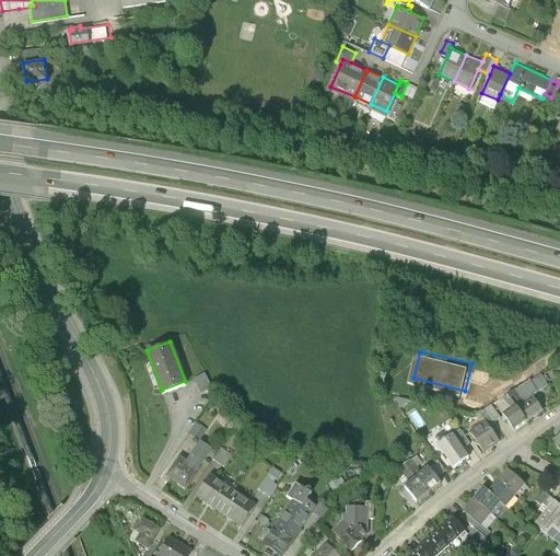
[(205,370),(195,375),(201,390),(211,384),(205,370)]
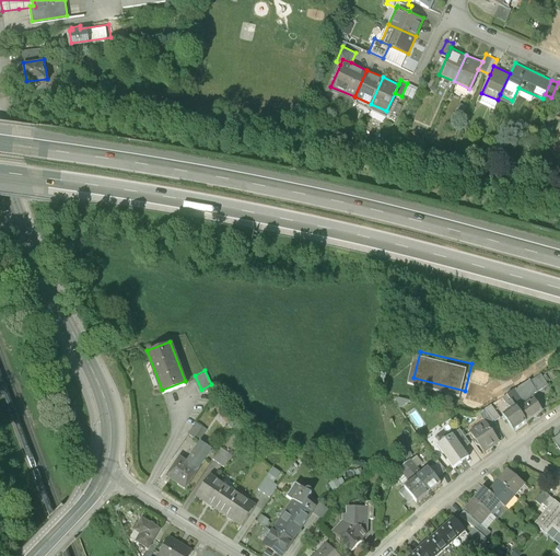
[(540,408),(531,392),(547,383),(540,372),(529,379),(529,377),(506,392),(511,398),(511,400),(525,419),(531,415),(531,416),(536,413),(535,412),(540,408)]
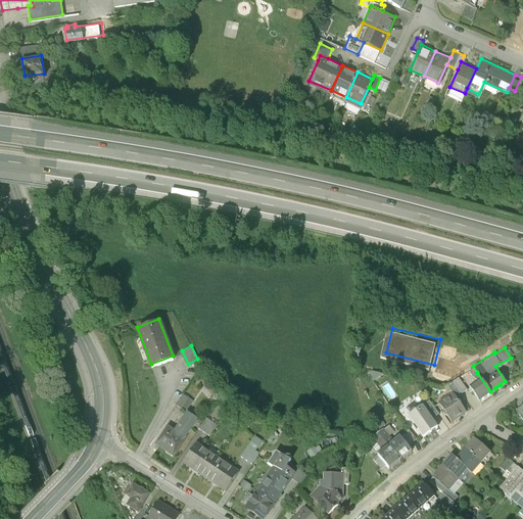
[(473,366),(469,369),(473,375),(477,373),(477,372),(473,366)]
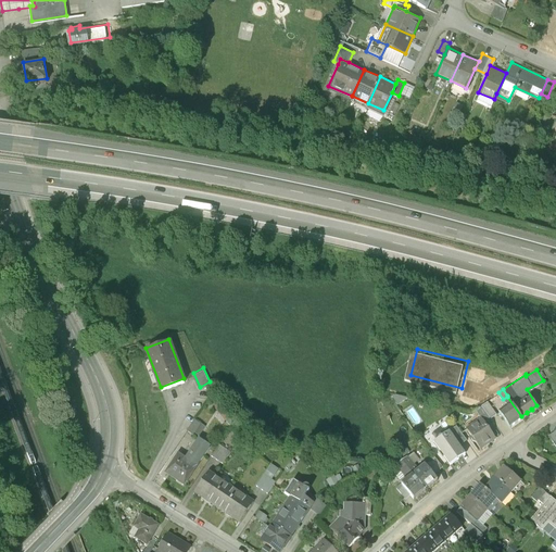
[(212,402),(230,423),(235,418),(229,413),(230,412),(218,397),(212,402)]
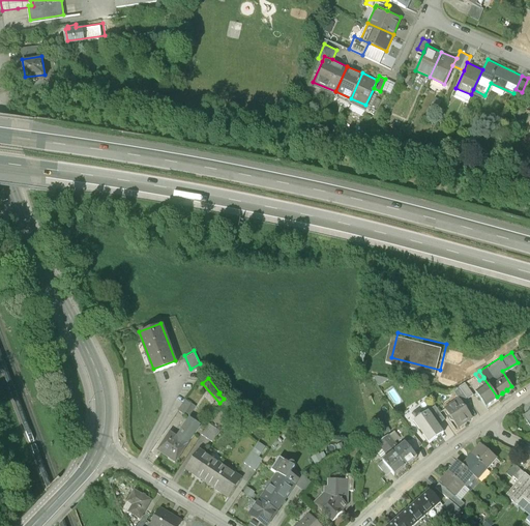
[(475,390),(484,405),(497,397),(483,378),(479,380),(482,385),(475,390)]
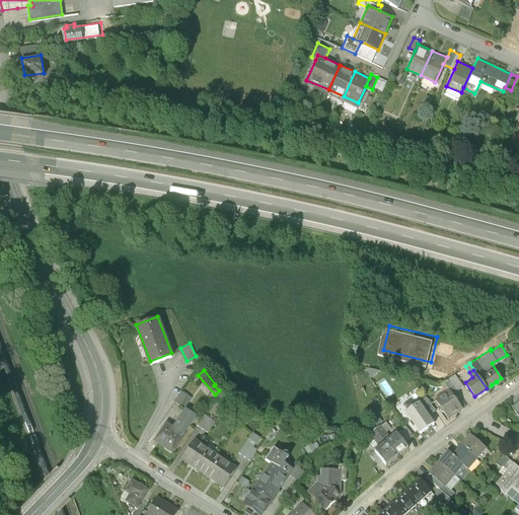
[(444,381),(449,388),(455,395),(460,392),(457,388),(463,384),(455,373),(449,377),(450,377),(444,381)]
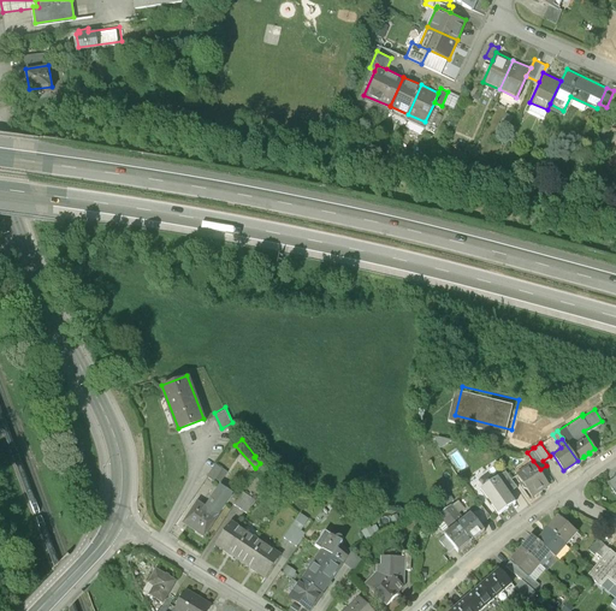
[(226,467),(215,460),(207,473),(214,478),(214,476),(219,479),(226,467)]
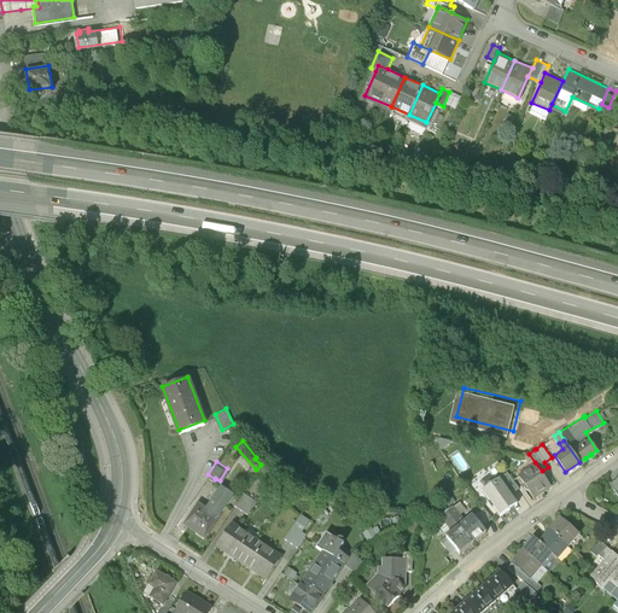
[(529,488),(534,495),(551,483),(542,471),(535,462),(518,474),(523,480),(522,485),(524,489),(529,488)]
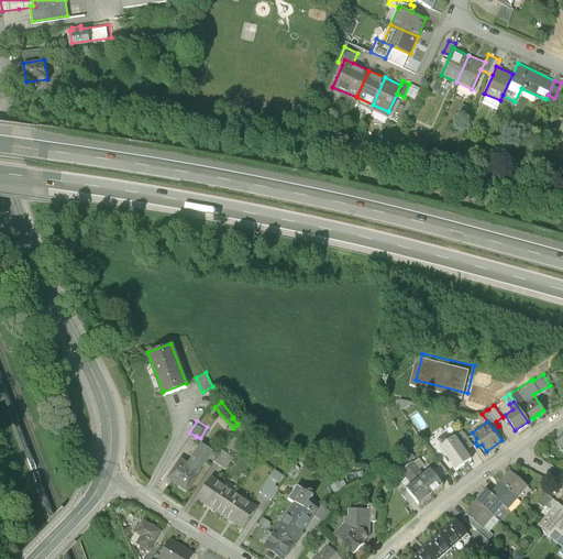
[(462,429),(455,434),(465,449),(473,444),(462,429)]
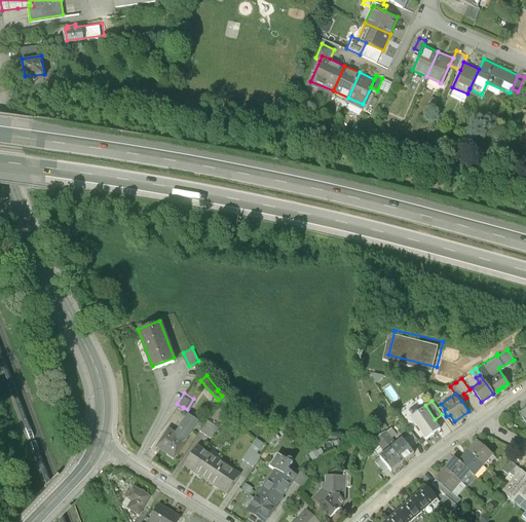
[(425,405),(410,416),(425,437),(440,426),(435,419),(425,405)]
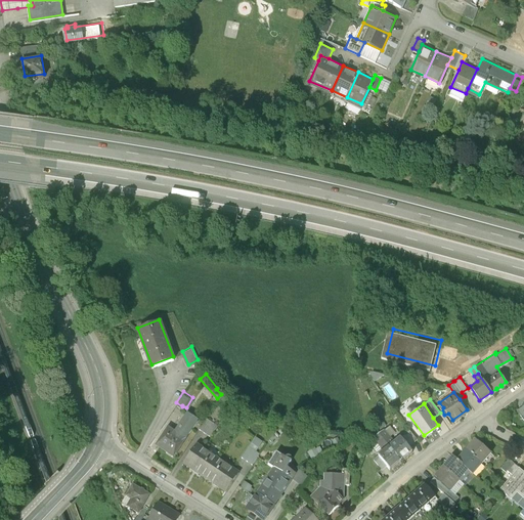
[(164,436),(159,443),(167,449),(167,450),(173,453),(198,418),(186,410),(174,429),(168,425),(162,434),(164,436)]
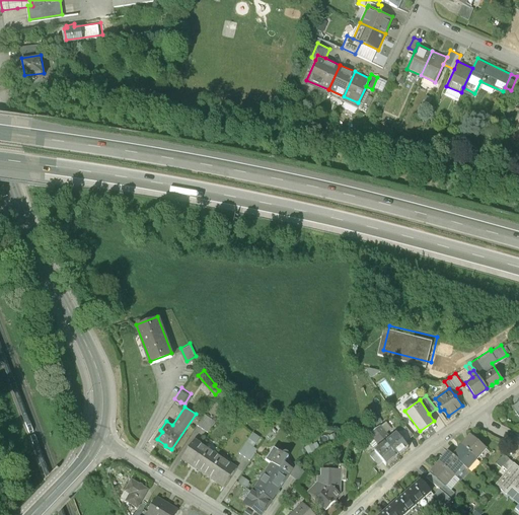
[(215,419),(204,412),(197,423),(208,430),(215,419)]
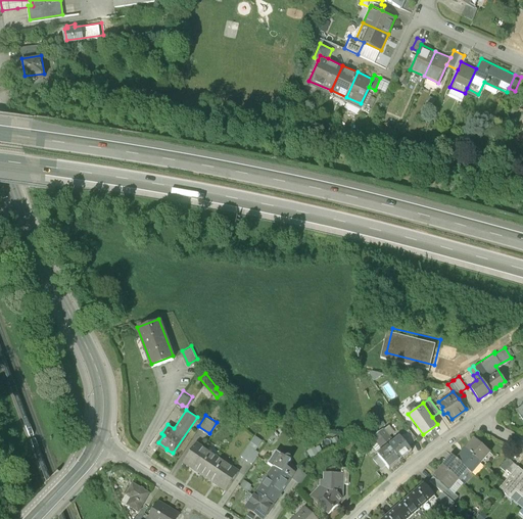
[(386,421),(382,416),(375,421),(378,426),(386,421)]
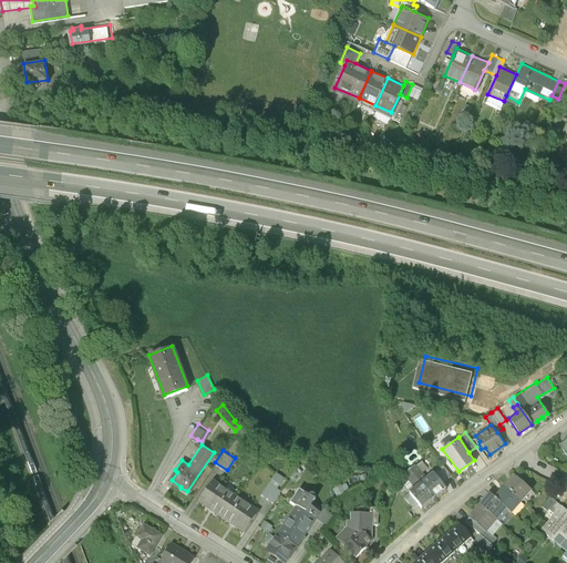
[(401,476),(411,489),(421,481),(428,476),(418,462),(401,476)]
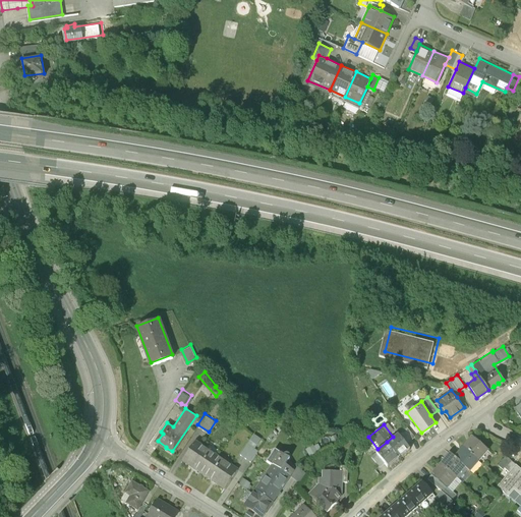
[(407,425),(401,431),(409,440),(414,436),(407,425)]
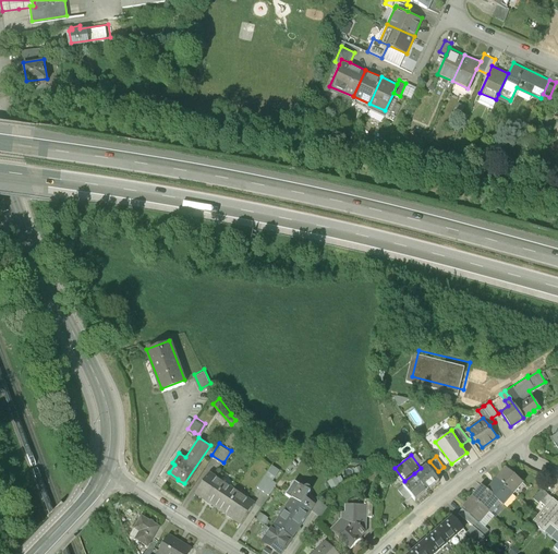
[(421,468),(414,473),(427,489),(438,479),(435,474),(438,471),(429,461),(421,468)]
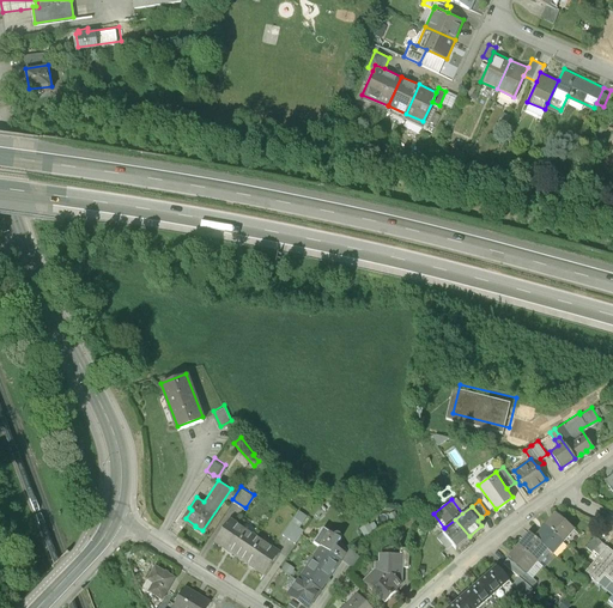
[(299,509),(283,532),(296,540),(304,528),(299,524),(308,514),(299,509)]
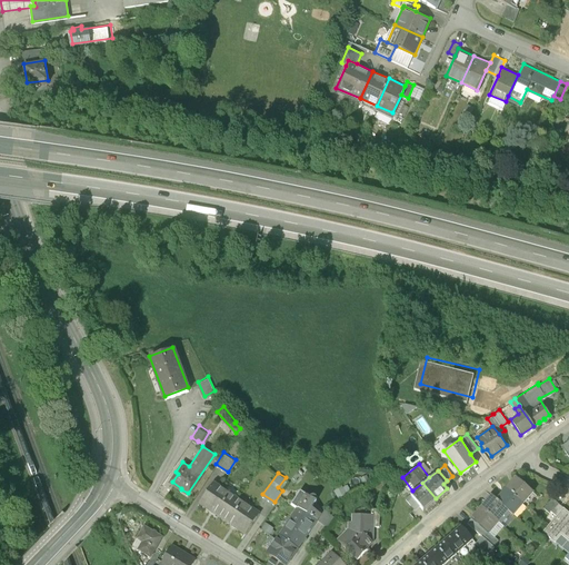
[(516,474),(506,486),(522,501),(532,488),(516,474)]
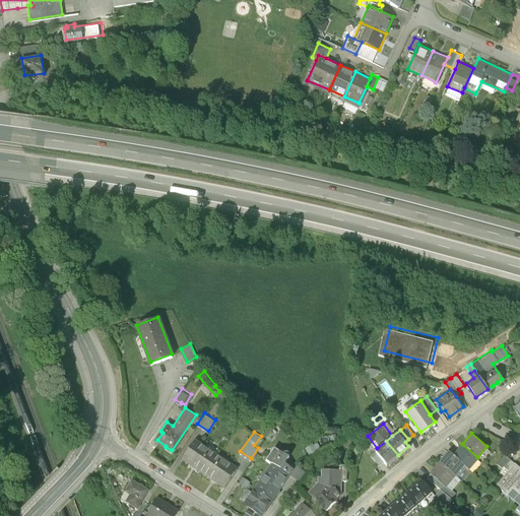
[(183,457),(204,470),(216,453),(195,439),(183,457)]
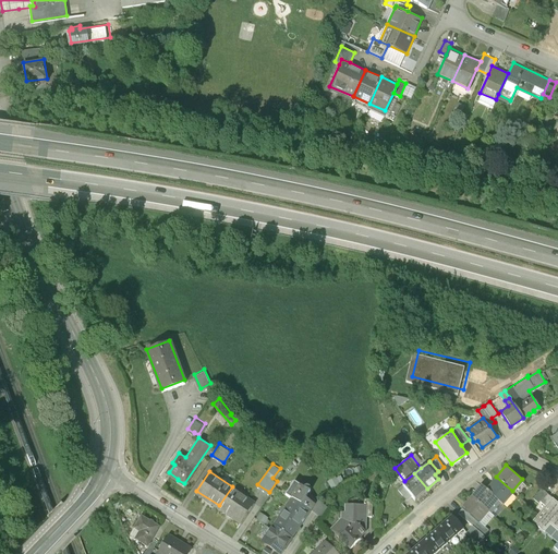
[(412,494),(415,497),(427,489),(414,473),(404,481),(403,482),(412,494)]
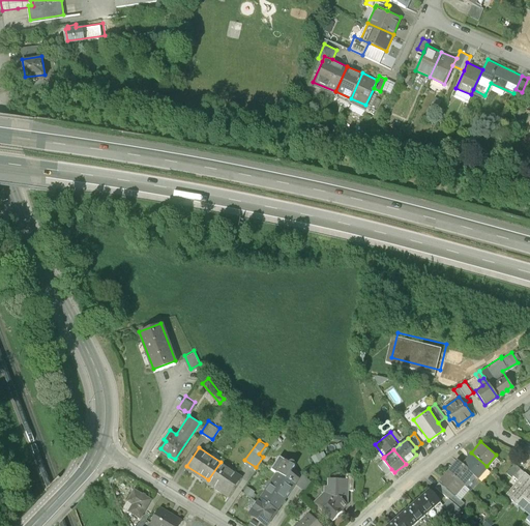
[(319,450),(313,455),(317,462),(323,458),(319,450)]
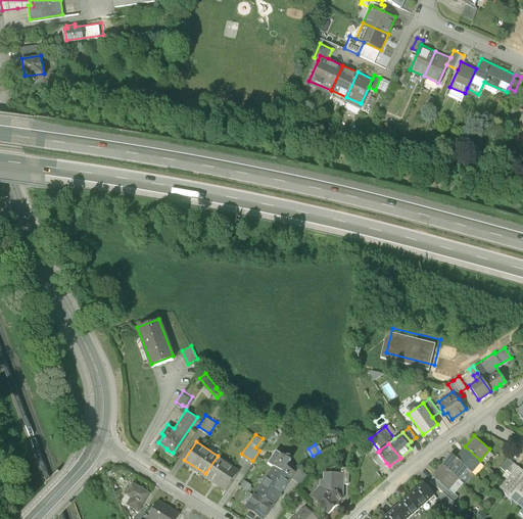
[(471,470),(480,460),(465,446),(456,457),(466,467),(471,470)]
